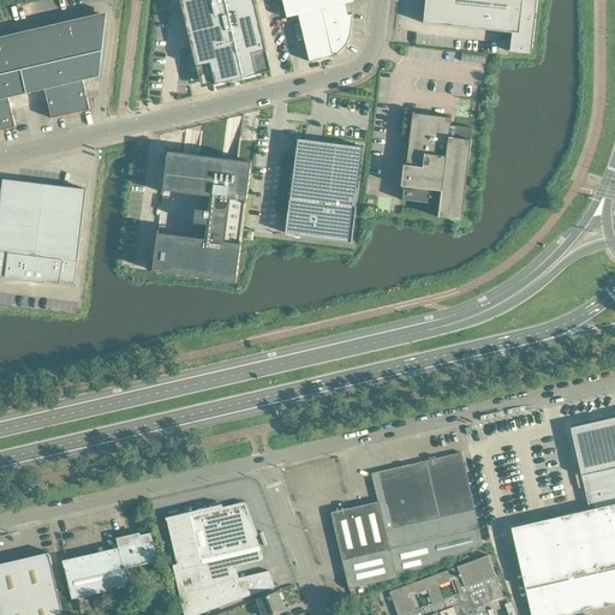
[(210,64),(215,85),(257,75),(252,54),(267,51),(254,0),(179,0),(196,67),(210,64)]
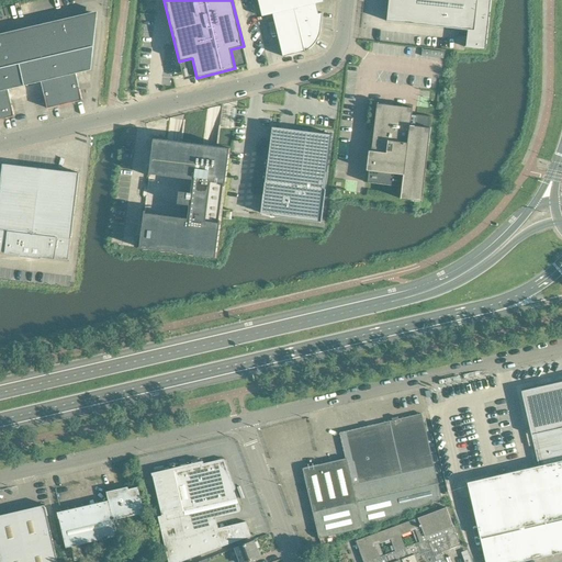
[(318,14),(316,3),(324,1),(324,0),(258,0),(262,15),(273,13),(283,57),(301,53),(305,52),(310,49),(313,46),(316,43),(318,40),(319,35),(321,31),(323,13),(318,14)]
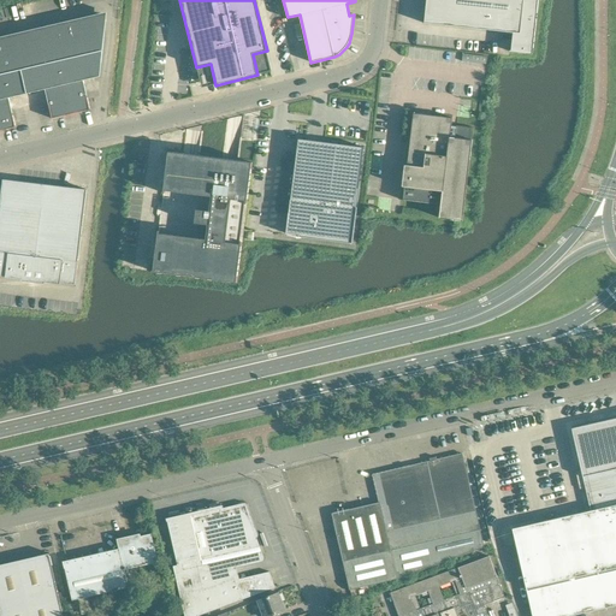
[(542,0),(540,0),(426,0),(425,23),(513,33),(511,51),(510,51),(510,52),(533,54),(538,0),(542,0)]
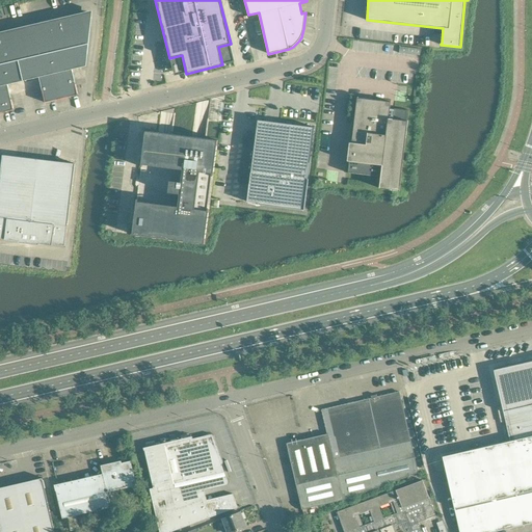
[(78,95),(72,70),(86,67),(90,29),(92,10),(0,32),(0,112),(14,110),(7,85),(40,77),(45,103),(78,95)]
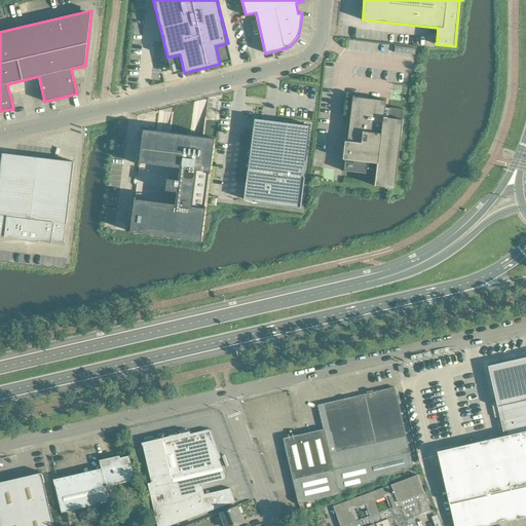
[(353,97),(344,172),(376,175),(375,186),(395,188),(405,109),(389,107),(388,118),(384,117),(386,101),(353,97)]
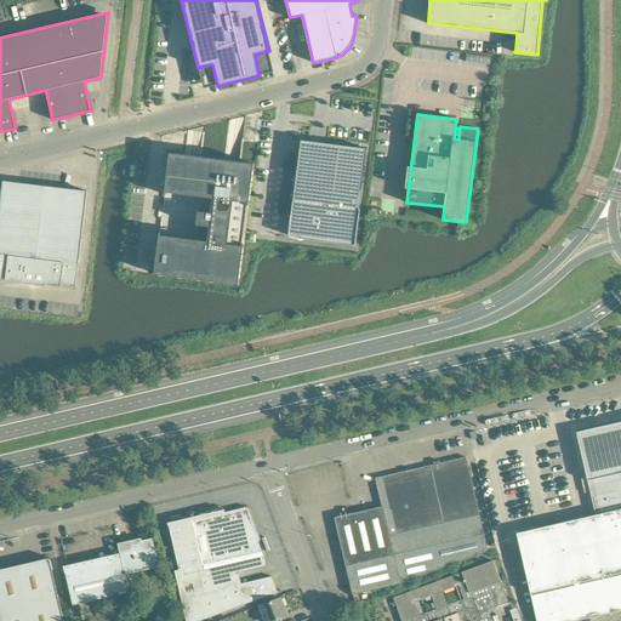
[(285,159),(279,204),(290,205),(290,211),(291,211),(289,235),(354,244),(366,149),(301,141),(298,160),(285,159)]
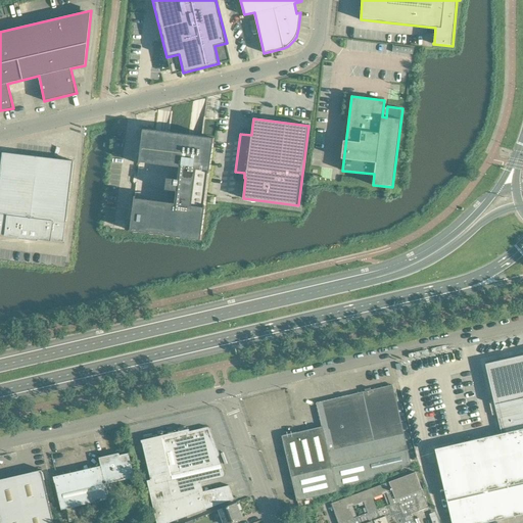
[(215,138),(203,137),(143,129),(130,231),(201,240),(206,201),(215,138)]
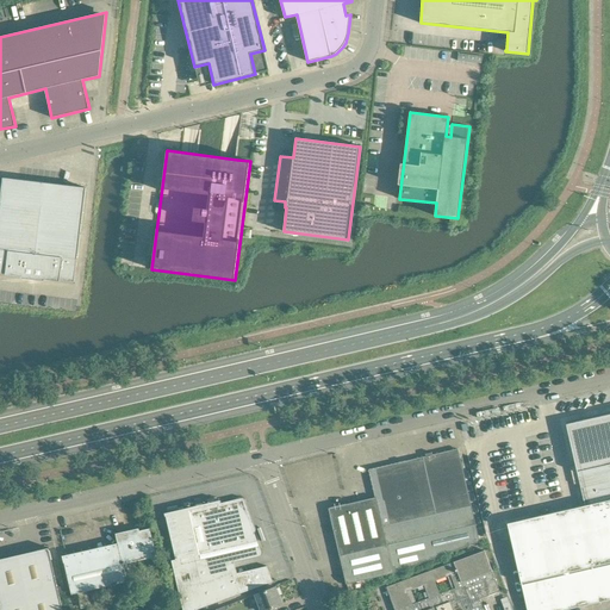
[(74,282),(86,188),(4,178),(0,203),(0,273),(6,274),(6,275),(22,277),(22,279),(44,281),(45,280),(60,281),(61,280),(74,282)]
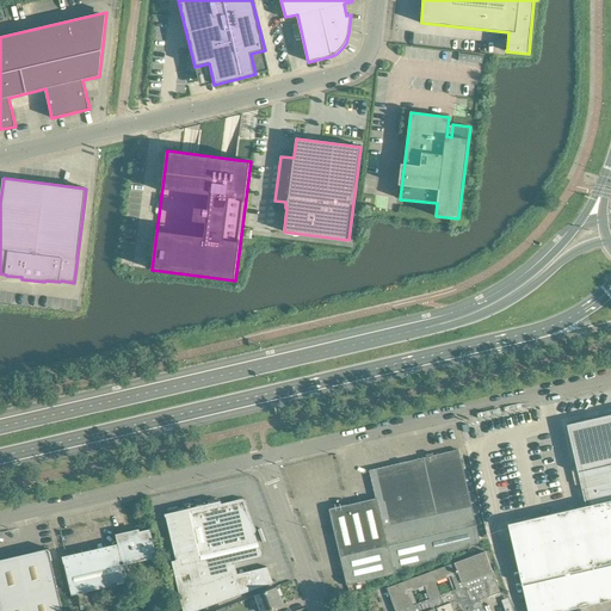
[(610,414),(567,425),(586,506),(508,524),(528,610),(565,610),(610,600),(610,414)]
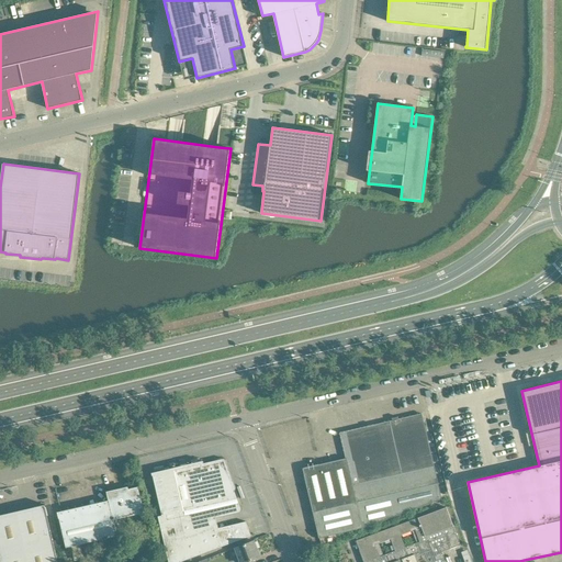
[(346,460),(303,470),(316,524),(319,538),(362,528),(403,514),(382,424),(340,434),(346,460)]
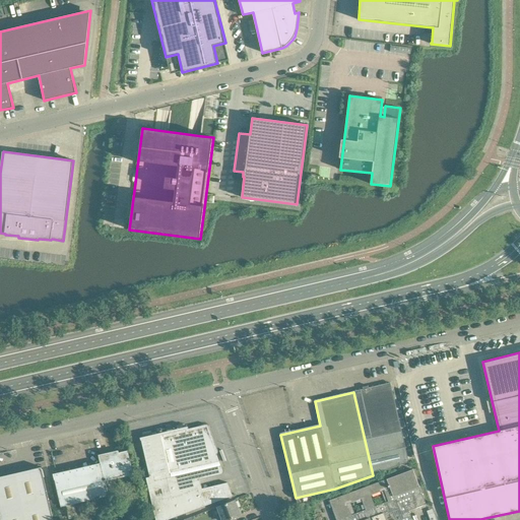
[(223,470),(216,452),(207,430),(209,429),(209,428),(209,426),(208,424),(206,423),(189,427),(188,427),(186,427),(186,428),(145,437),(140,438),(141,441),(142,440),(150,477),(146,478),(155,519),(168,519),(233,496),(228,482),(202,489),(199,479),(221,474),(222,473),(223,472),(223,471),(223,470)]
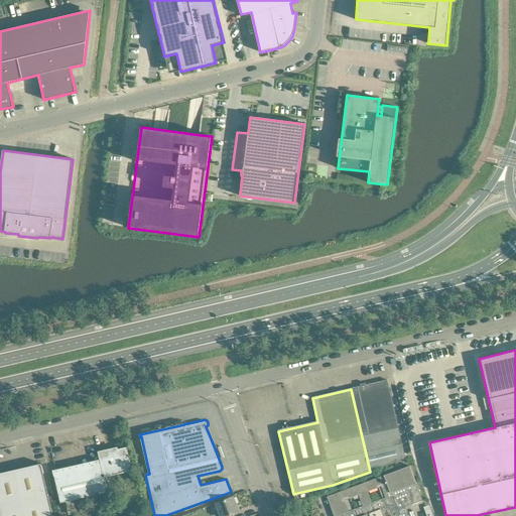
[(117,490),(113,473),(132,469),(127,447),(99,454),(100,460),(53,471),(60,503),(74,500),(76,505),(91,501),(91,500),(97,498),(96,495),(117,490)]
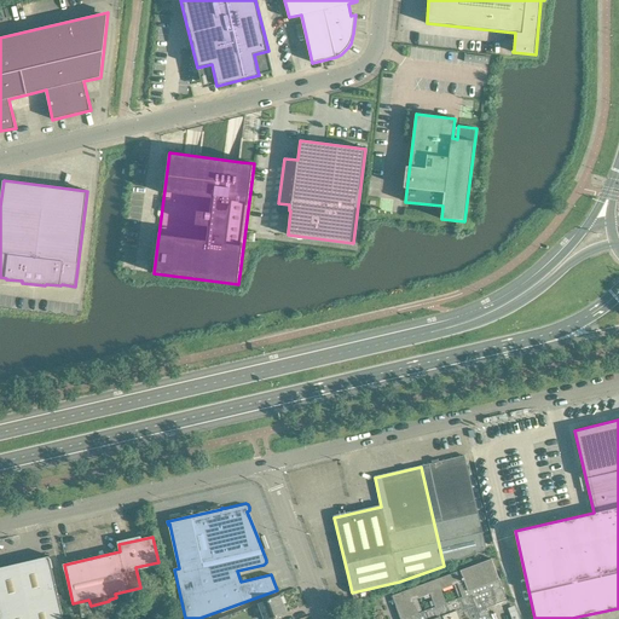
[(48,556),(0,567),(0,618),(63,618),(50,556),(48,556)]
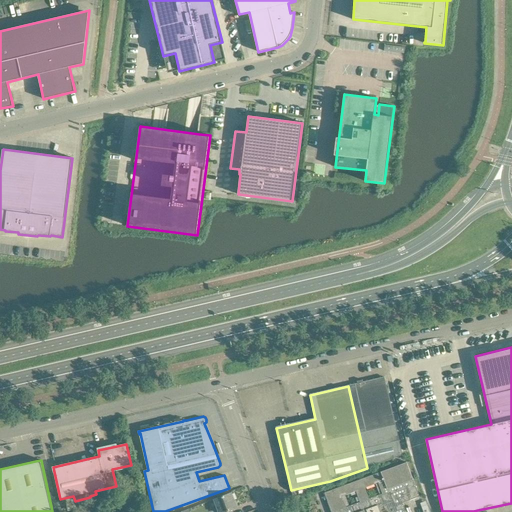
[(406,511),(403,502),(419,496),(407,462),(325,493),(332,511),(406,511)]
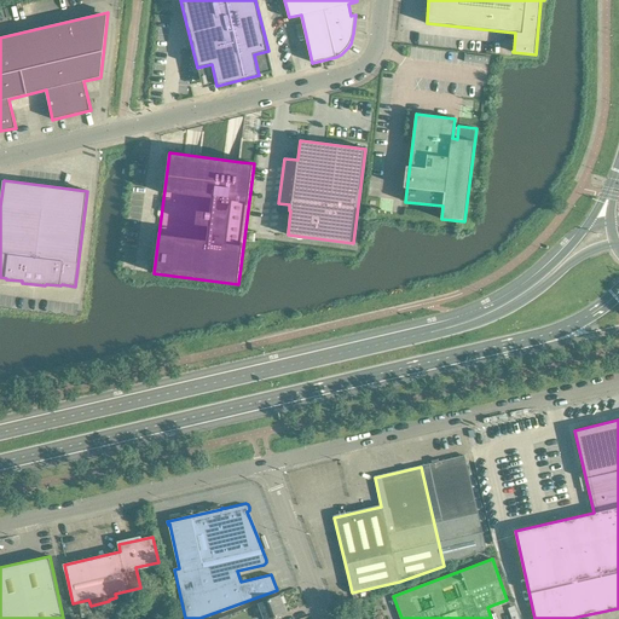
[(265,618),(268,618),(287,613),(281,595),(260,602),(265,618)]
